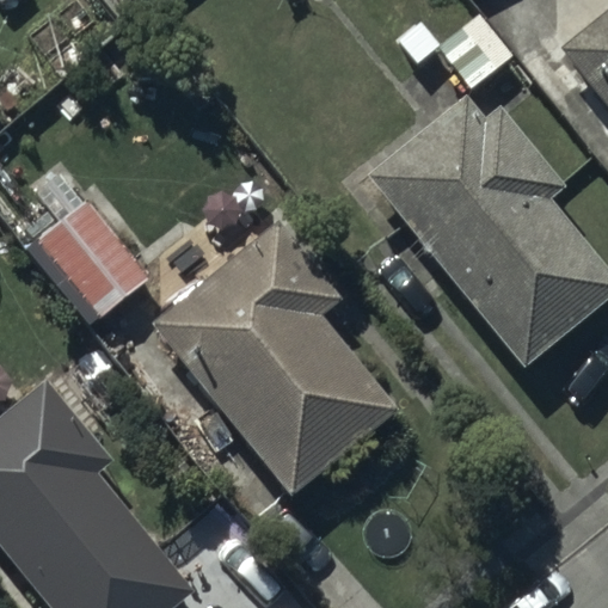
[(515,54),(481,10),(443,40),(419,10),(392,31),(418,66),(442,48),(472,87),(515,54)]
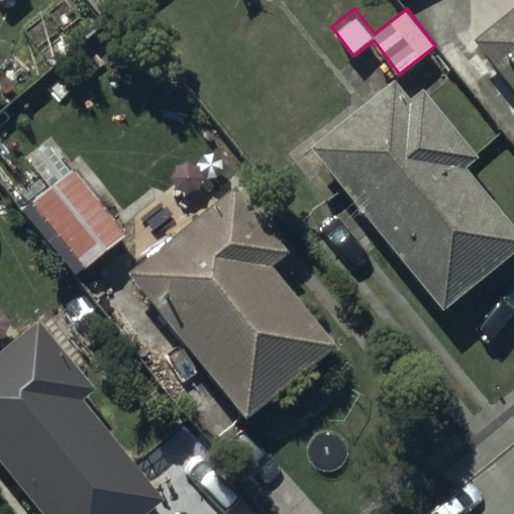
[(513,9),(475,42),(513,90),(513,9)]
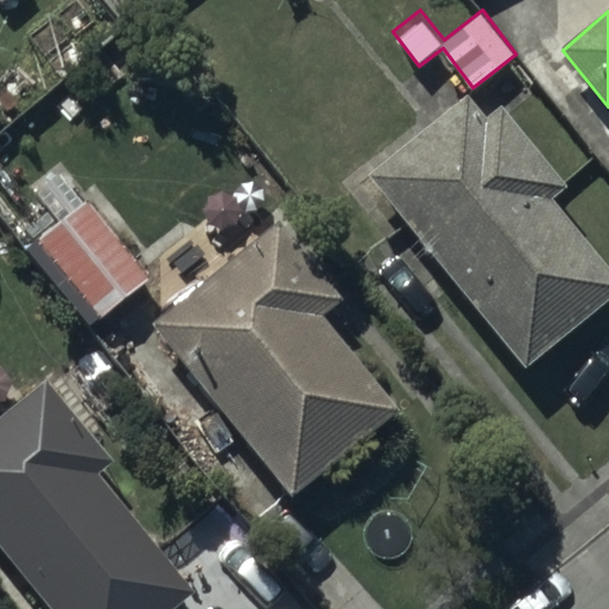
[(366,175),(372,182),(525,370),(608,302),(608,269),(552,200),(567,188),(482,84),(366,175)]
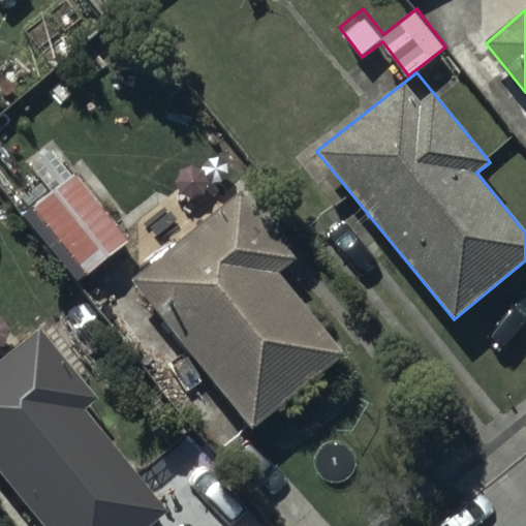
[(127,236),(74,168),(23,209),(75,277),(127,236)]
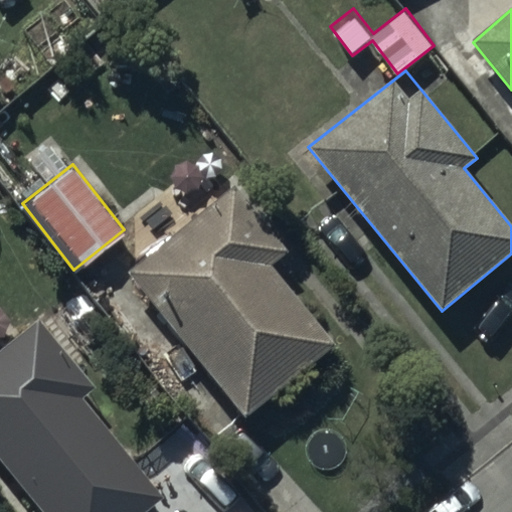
[(234,188),(129,272),(246,419),(337,347),(275,269),(289,257),(234,188)]
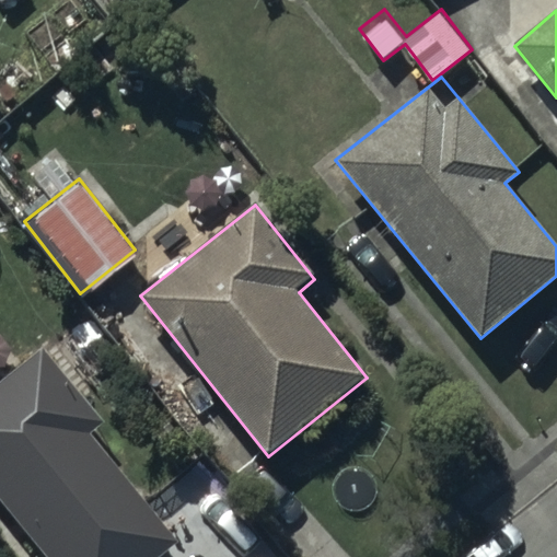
[(41,345),(0,376),(0,501),(44,556),(153,556),(177,538),(89,428),(100,419),(41,345)]
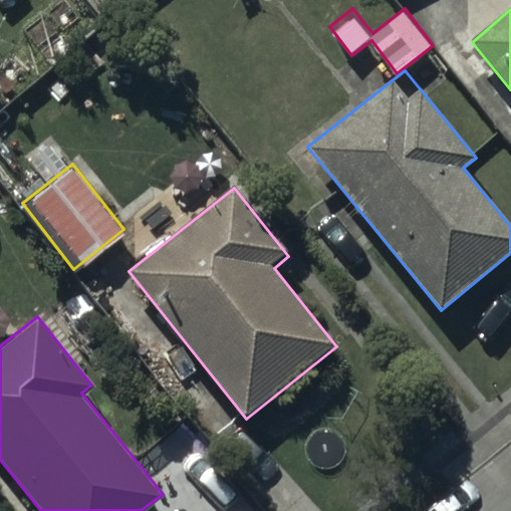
All buildings are outlined.
